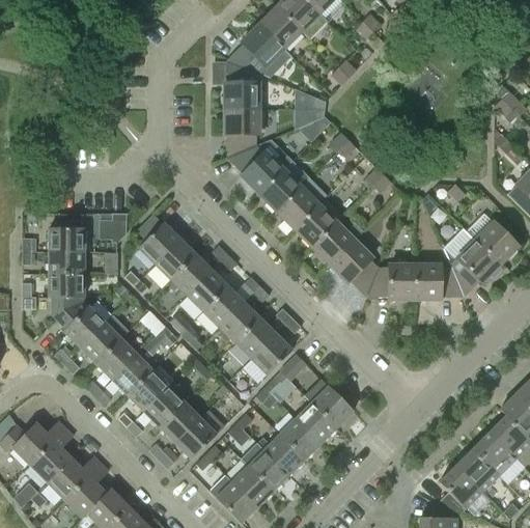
[(282,0),(277,5),(302,30),(310,38),(328,21),(319,12),(306,0),(282,0)]
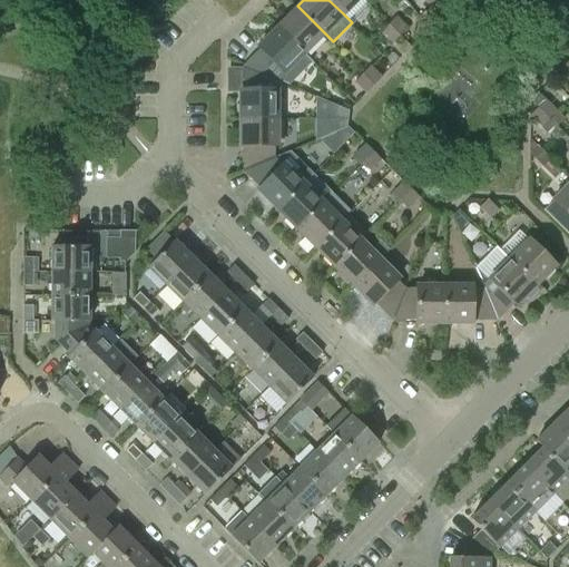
[(329,0),(343,13),(355,0),(329,0)]
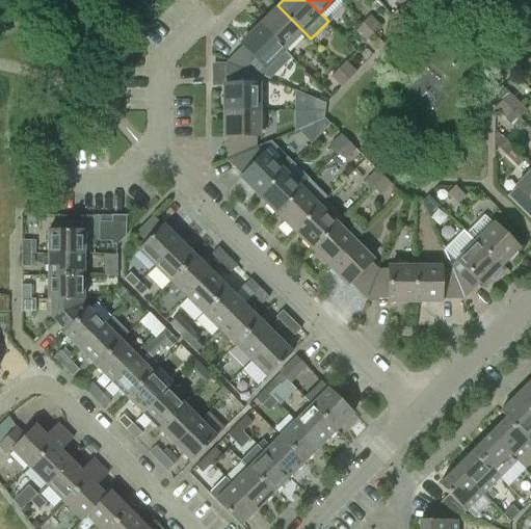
[(285,48),(302,30),(277,5),(260,23),(285,48)]
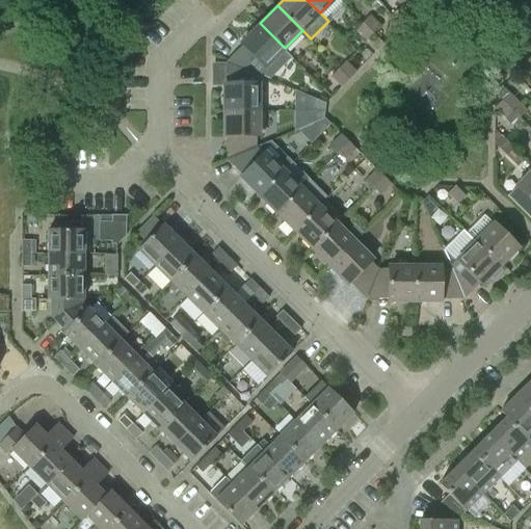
[(371,12),(364,21),(374,31),(381,23),(371,12)]
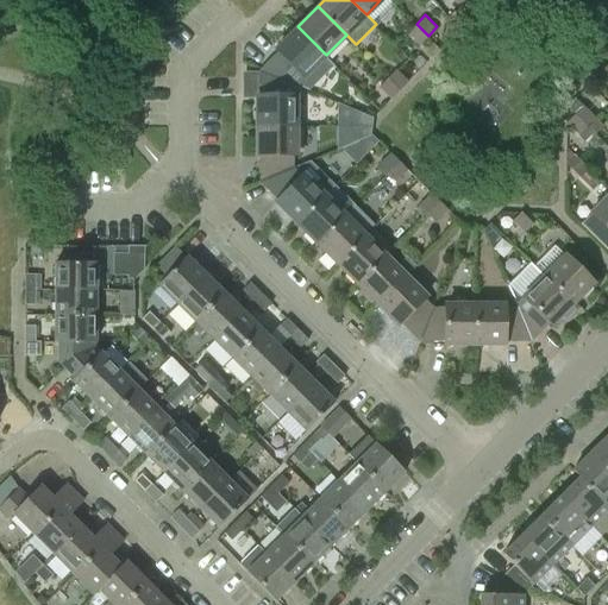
[(419,43),(428,36),(417,24),(408,32),(419,43)]
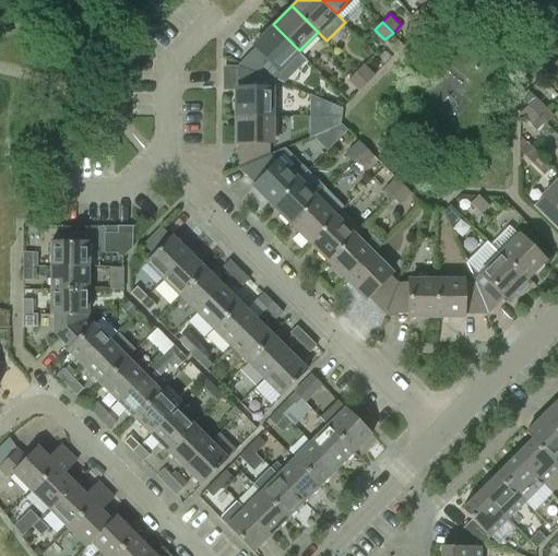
[(258,47),(240,63),(269,75),(276,67),(280,70),(299,50),(273,24),(254,44),(258,47)]
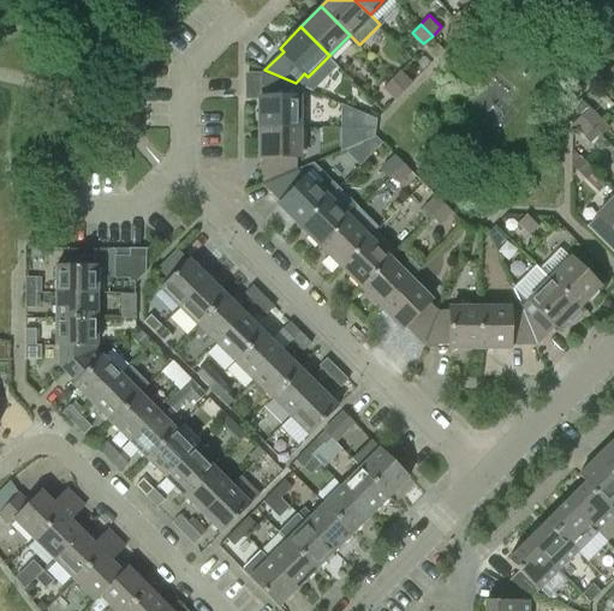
[(392,77),(403,89),(412,79),(400,69),(392,77)]
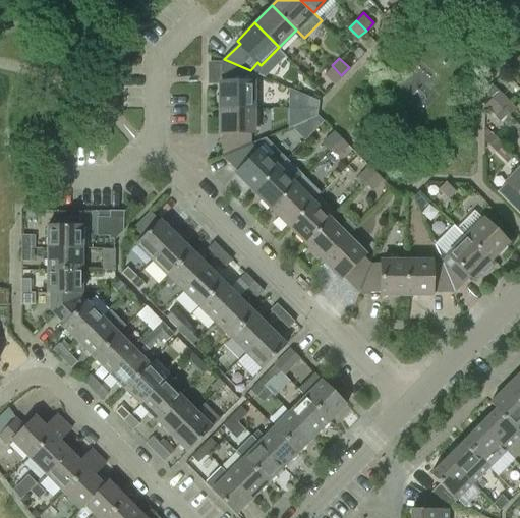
[(224,59),(224,61),(212,61),(212,80),(220,80),(220,106),(254,106),(254,80),(250,80),(250,70),(224,59)]
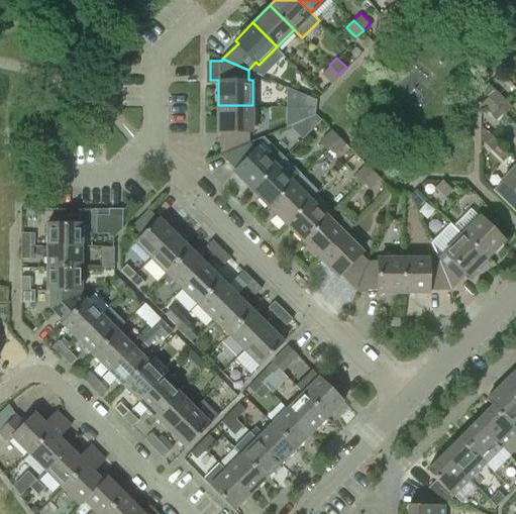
[(338,75),(329,65),(322,72),(332,81),(338,75)]
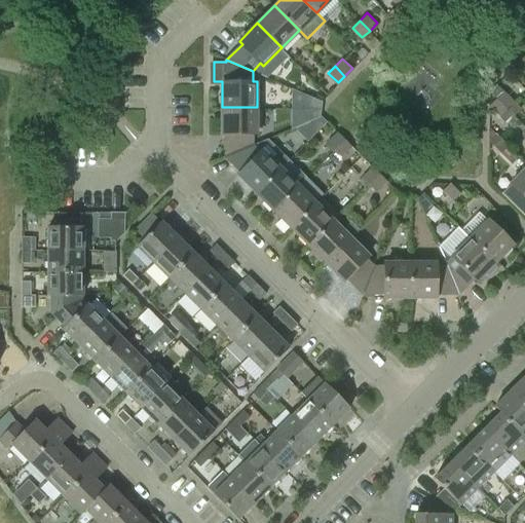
[(503,89),(496,97),(507,107),(514,100),(503,89)]
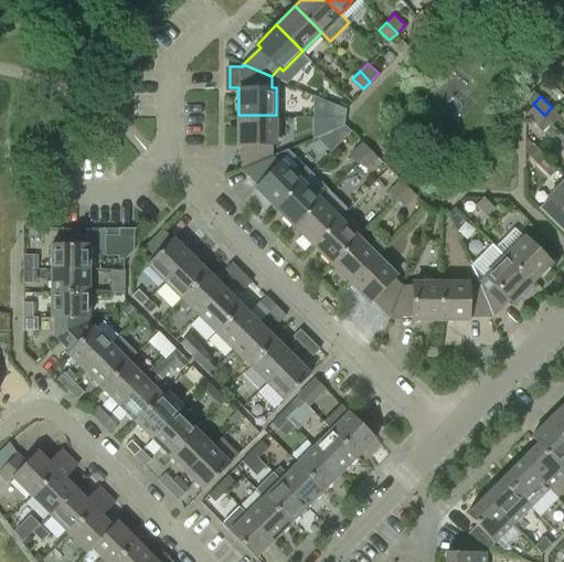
[(538,123),(544,115),(533,104),(525,112),(538,123)]
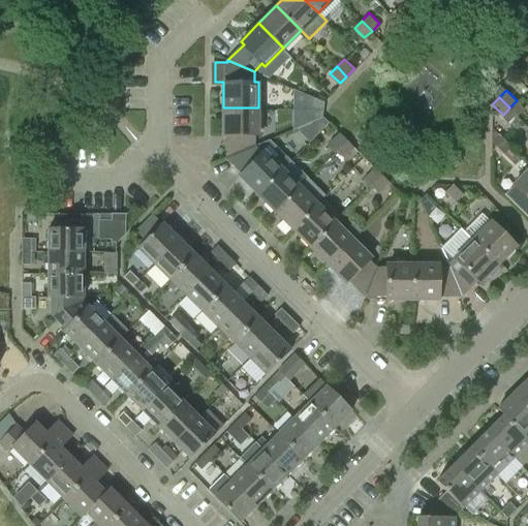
[(258,133),(258,107),(223,107),(223,133),(228,133),(227,156),(254,145),(254,133),(258,133)]
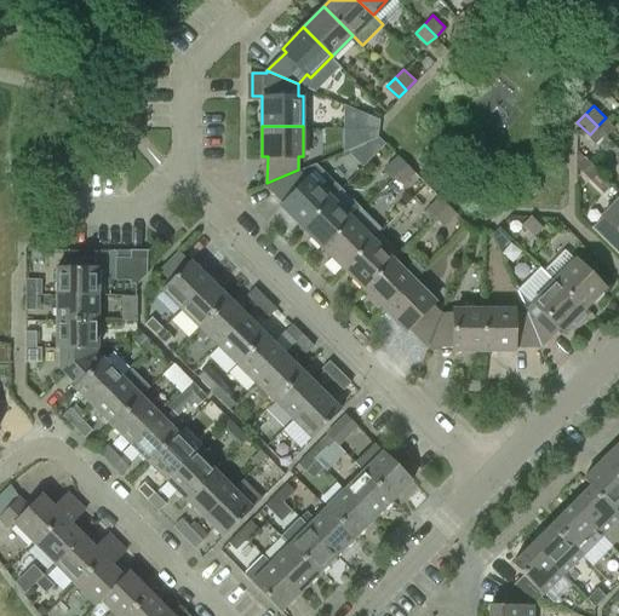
[(395,174),(407,163),(397,154),(387,166),(395,174)]
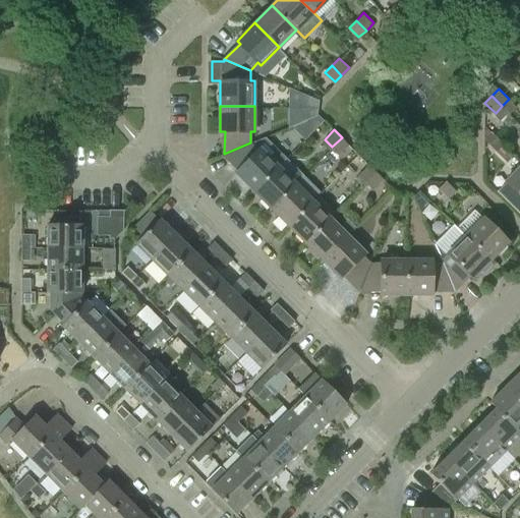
[(490,131),(484,138),(497,150),(503,144),(490,131)]
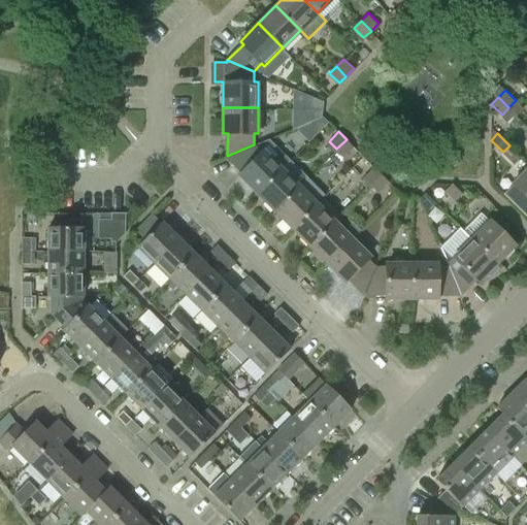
[(347,139),(336,149),(343,155),(353,145),(347,139)]
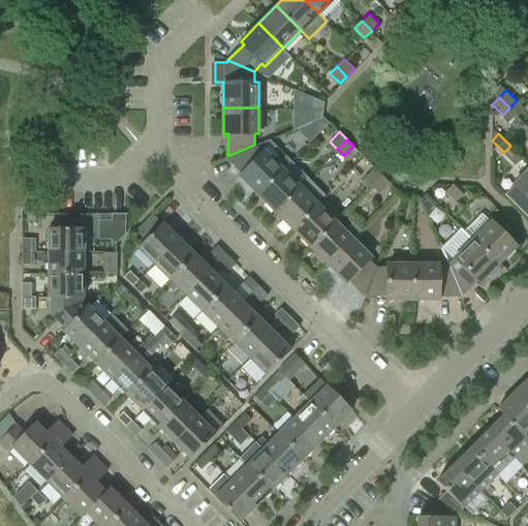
[(240,175),(258,192),(282,168),(283,168),(292,159),(282,149),(273,158),(265,151),(262,153),(254,145),(227,156),(243,172),(240,175)]
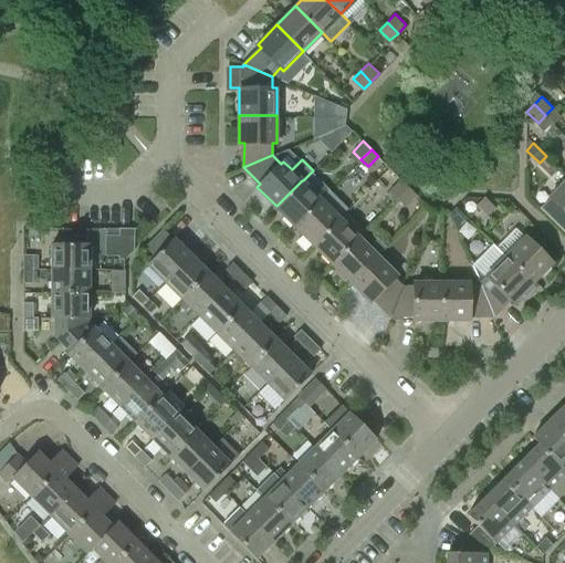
[(398,197),(409,186),(401,178),(390,188),(398,197)]
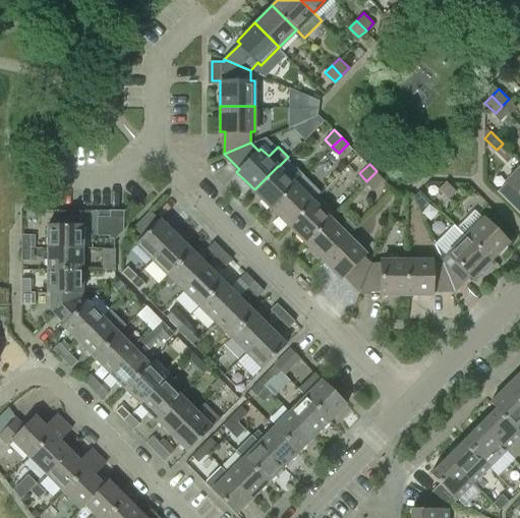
[(288,176),(279,166),(278,166),(254,189),(272,208),(296,183),(305,174),(298,166),(288,176)]
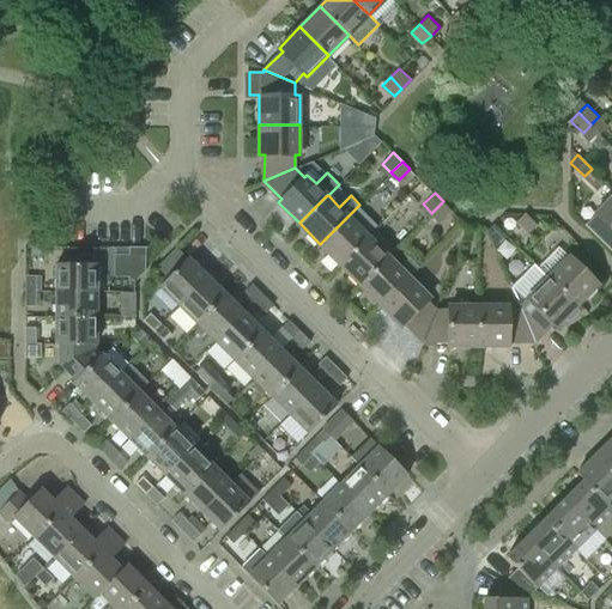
[(611,196),(597,212),(598,213),(587,223),(611,248),(611,196)]
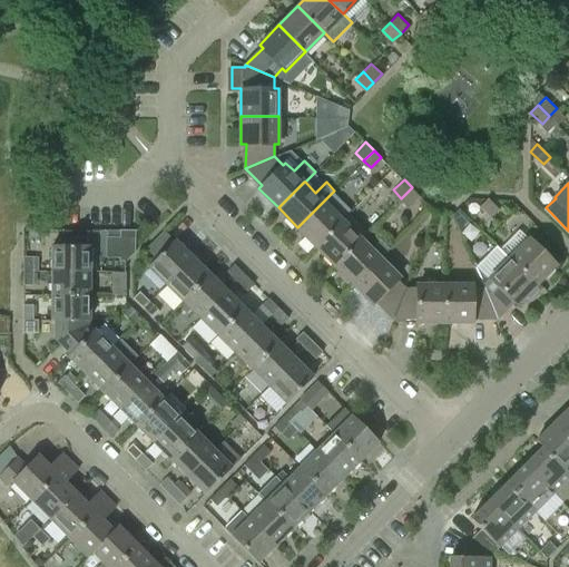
[(412,187),(401,198),(409,206),(419,195),(412,187)]
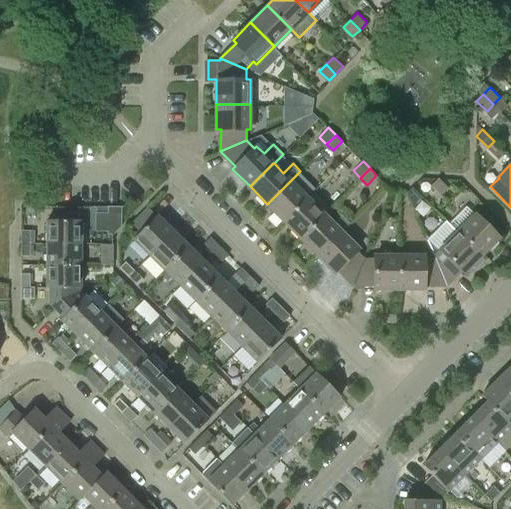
[(432,184),(441,193),(448,186),(439,177),(432,184)]
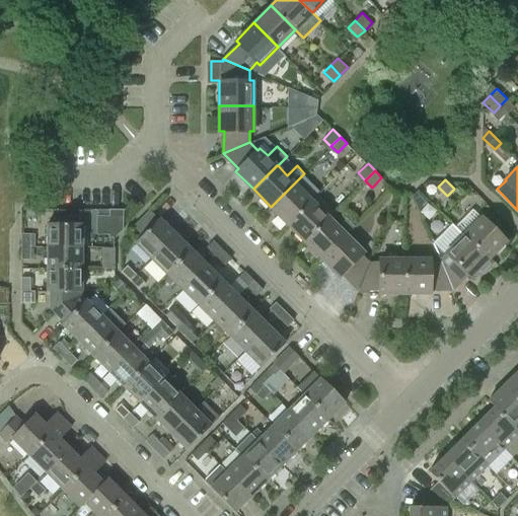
[(271,207),(288,223),(312,200),(295,182),(271,207)]
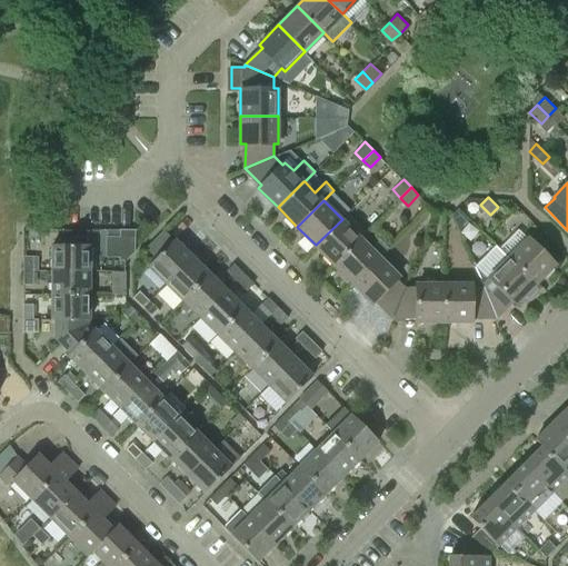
[(316,245),(335,264),(360,237),(342,219),(316,245)]
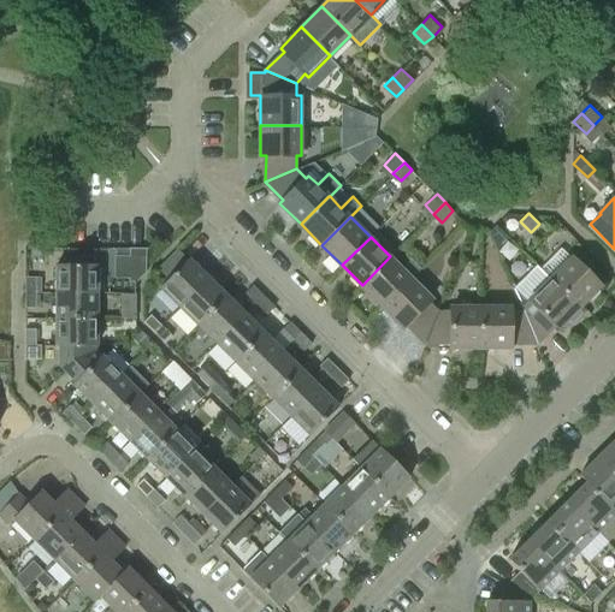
[(554,277),(551,278),(580,306),(602,285),(561,245),(542,265),(554,277)]
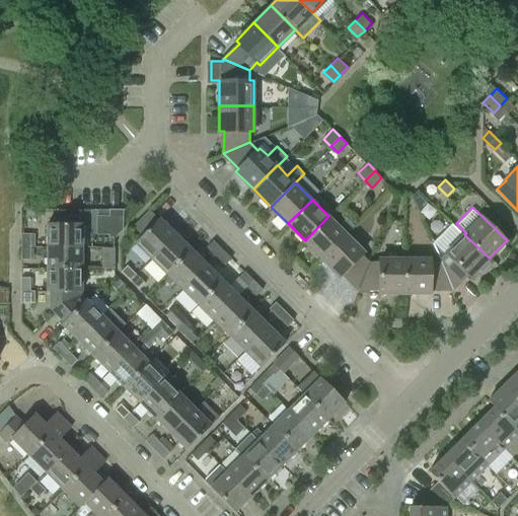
[(109,208),(108,212),(108,236),(115,236),(123,228),(124,208),(109,208)]
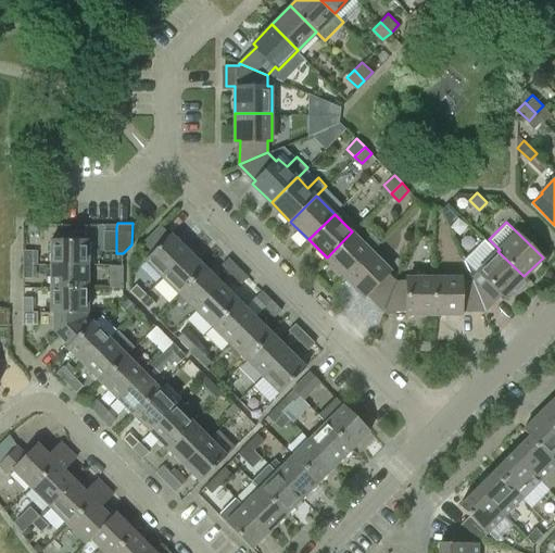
[(171,234),(171,235),(161,225),(143,243),(153,252),(144,261),(162,277),(188,251),(171,234)]
